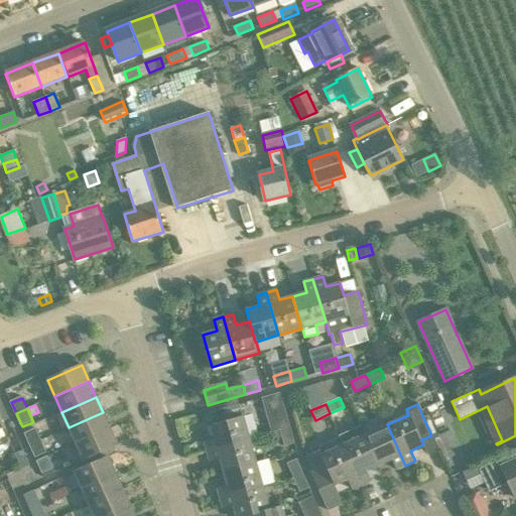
[(110,428),(103,412),(69,427),(76,443),(110,428)]
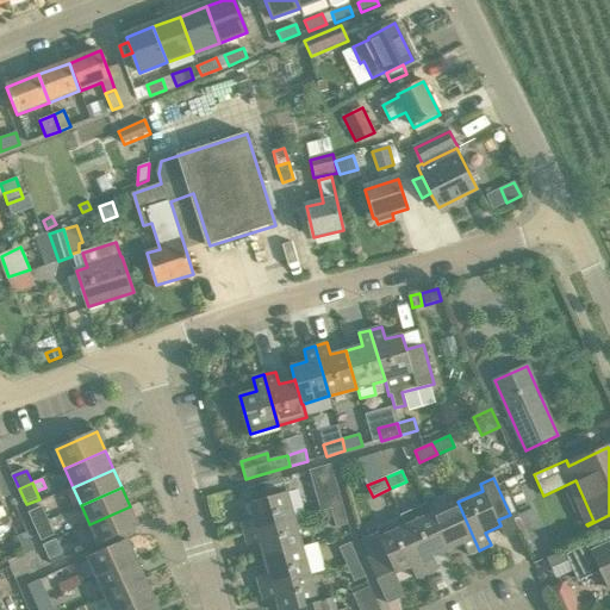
[(325,492),(330,510),(343,506),(337,489),(325,492)]
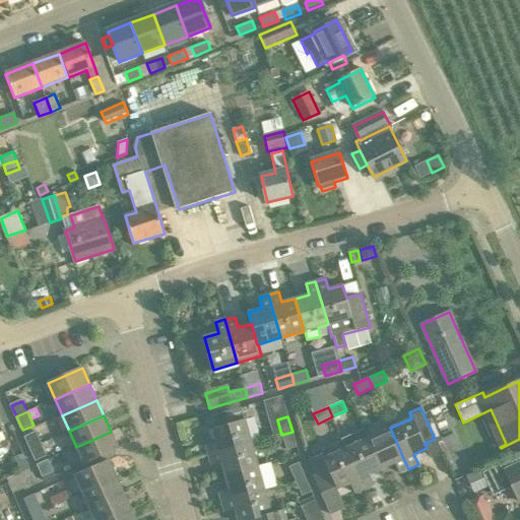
[(208,455),(251,443),(245,419),(212,429),(216,442),(205,445),(208,455)]
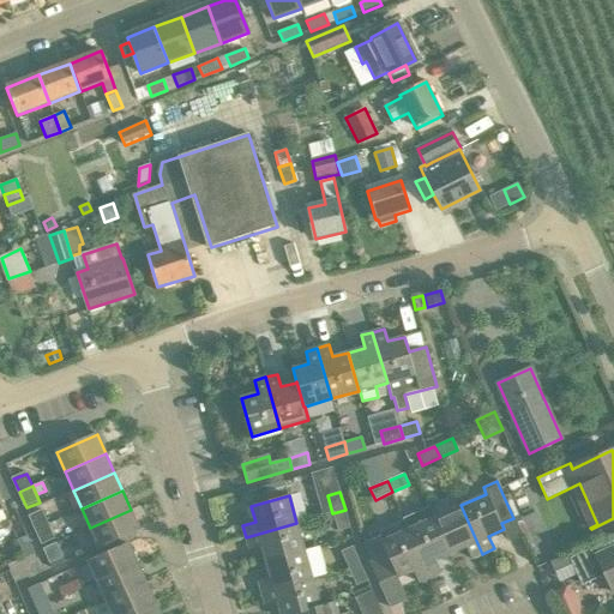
[(471,559),(482,554),(461,505),(434,517),(451,553),(465,547),(471,559)]
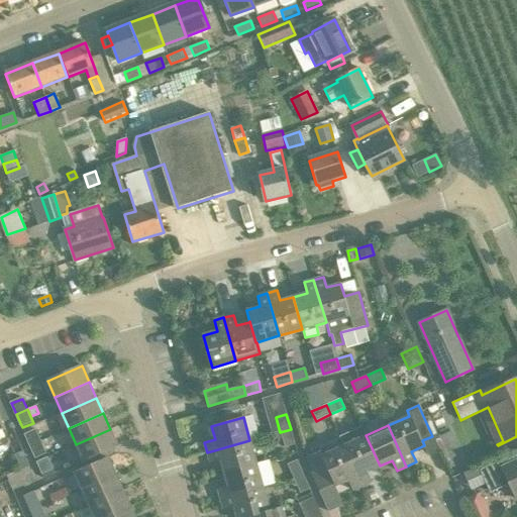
[(339,436),(340,437),(362,486),(372,482),(367,472),(380,466),(366,435),(362,426),(339,436)]
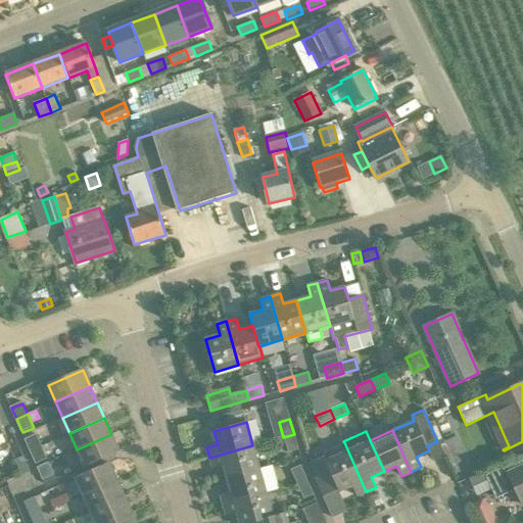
[(42,446),(37,434),(26,439),(31,452),(42,446)]
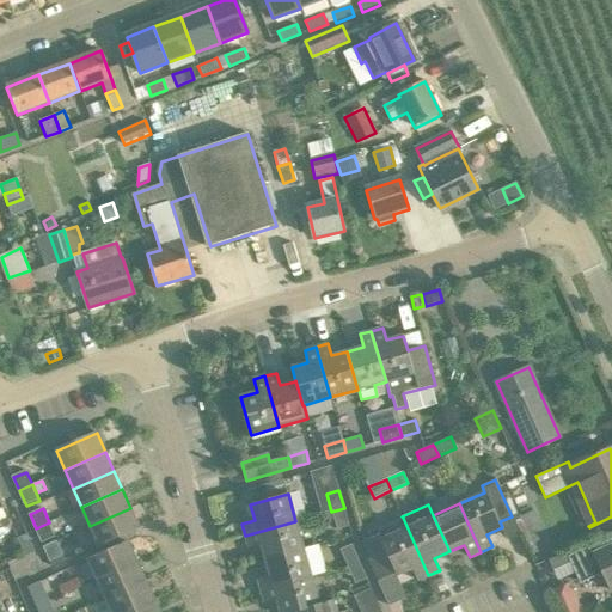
[(139,527),(130,508),(90,526),(99,545),(139,527)]
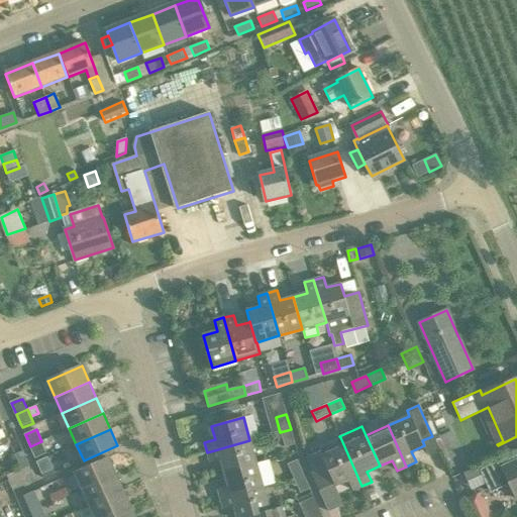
[(295,444),(291,429),(280,432),(282,438),(284,447),(295,444)]
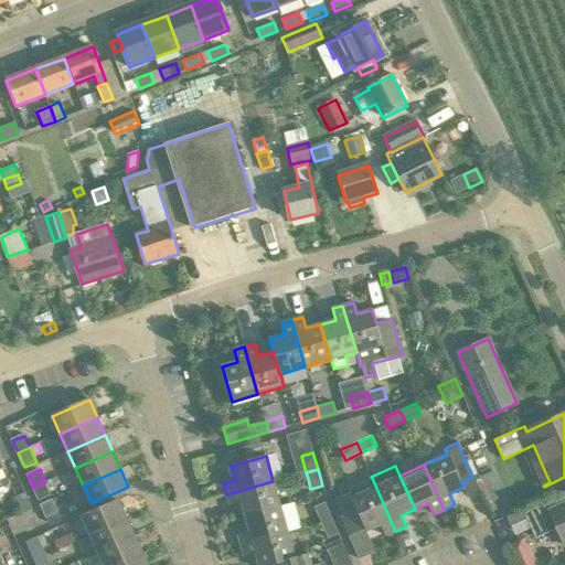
[(385,536),(395,531),(372,478),(349,488),(347,493),(336,499),(342,515),(340,516),(349,536),(365,530),(366,531),(381,525),(385,536)]
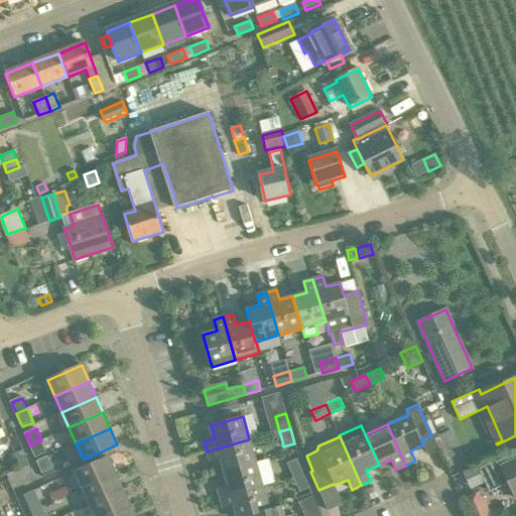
[(224,472),(256,463),(249,439),(207,452),(210,462),(221,459),(224,472)]
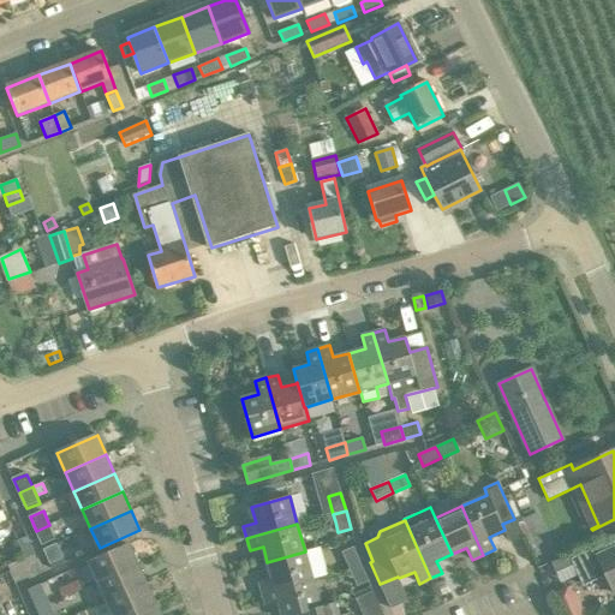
[(57,538),(49,525),(36,531),(42,544),(57,538)]
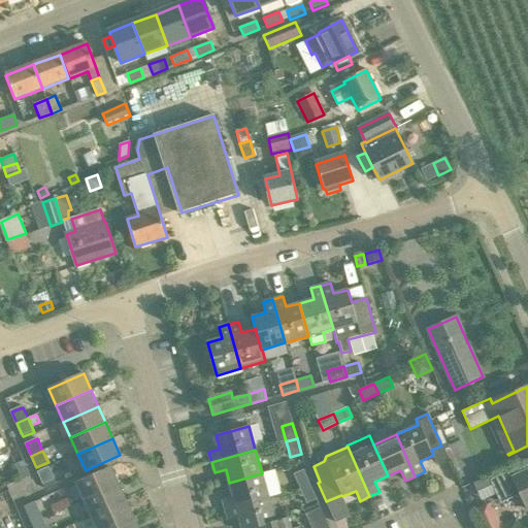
[(30,475),(24,461),(14,464),(22,480),(30,475)]
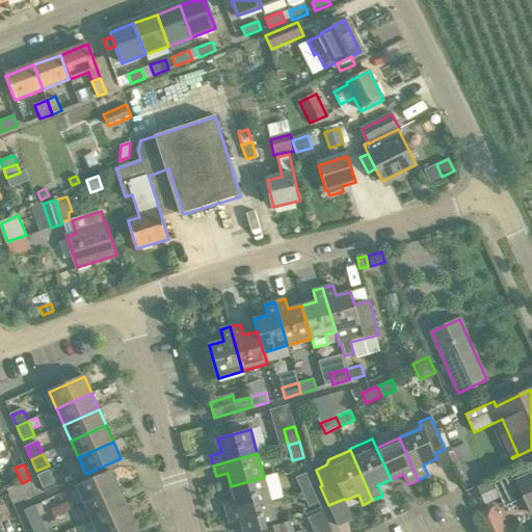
[(55,481),(50,470),(38,475),(44,486),(55,481)]
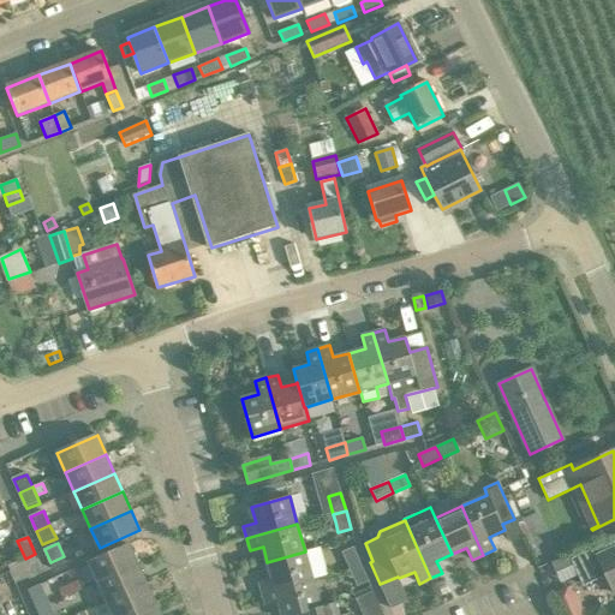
[(89,562),(97,583),(138,565),(129,544),(89,562)]
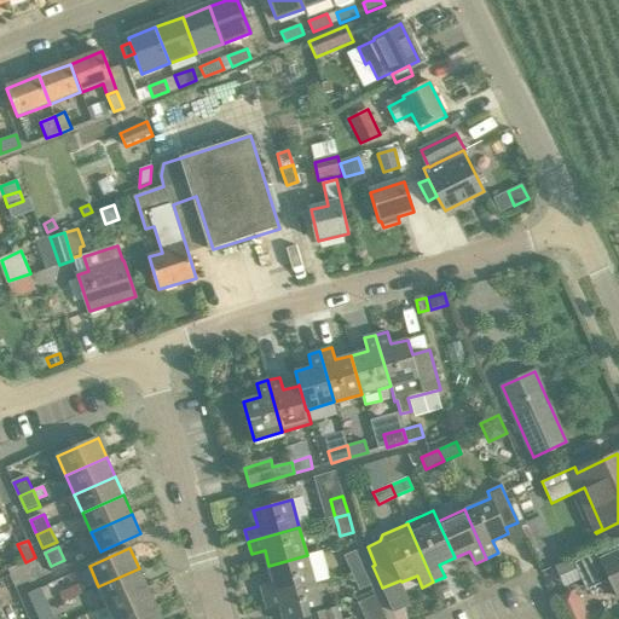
[(345,556),(352,573),(363,568),(356,551),(345,556)]
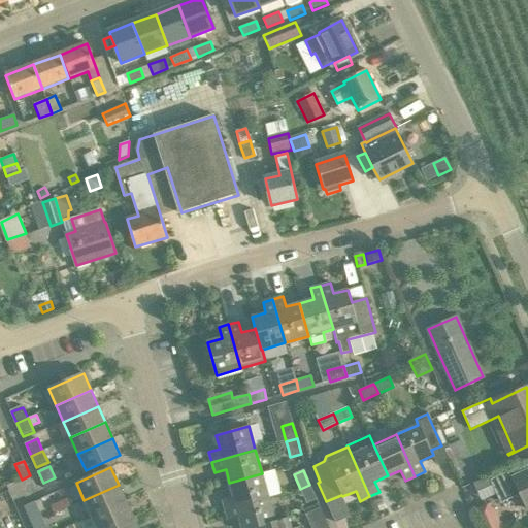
[(526,506),(527,505),(527,470),(515,477),(512,470),(490,480),(500,503),(520,494),(526,506)]
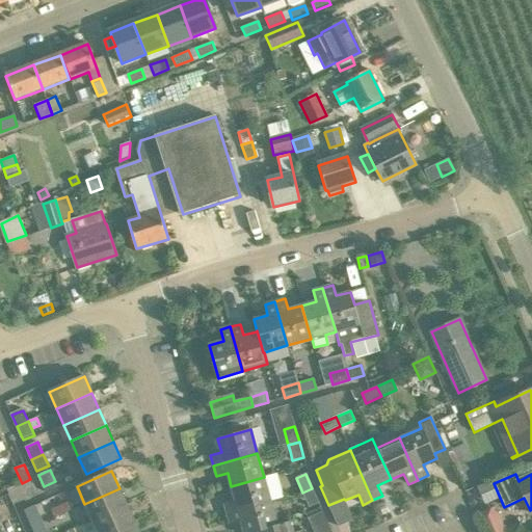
[(223,504),(227,514),(270,502),(264,477),(231,486),(235,501),(223,504)]
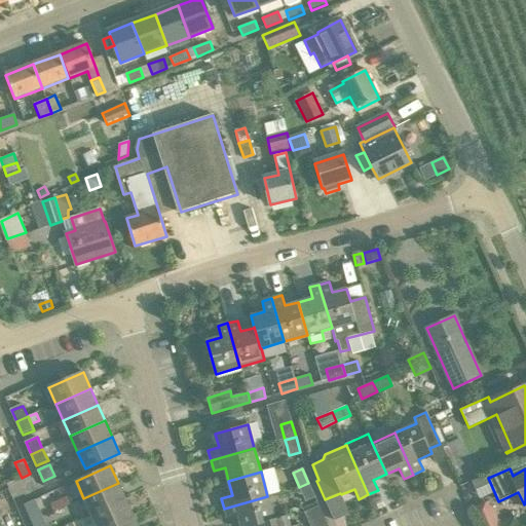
[(125,499),(118,483),(83,498),(91,515),(125,499)]
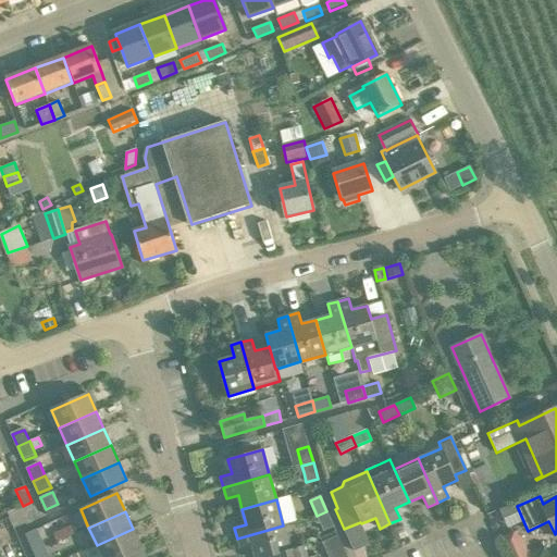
[(333,525),(326,511),(317,516),(323,530),(333,525)]
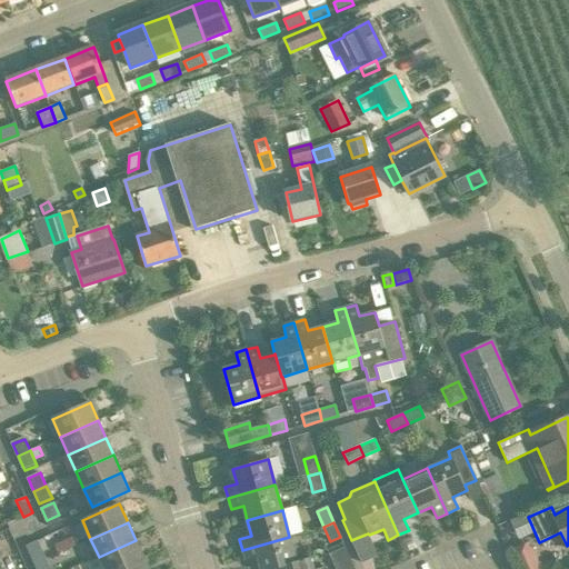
[(289,537),(242,550),(246,560),(258,557),(260,568),(275,568),(297,562),(297,561),(289,537)]
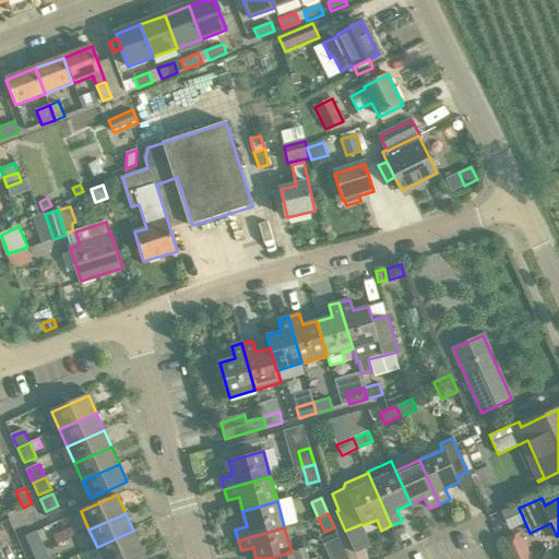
[(133,531),(97,547),(102,558),(117,558),(141,548),(133,531)]
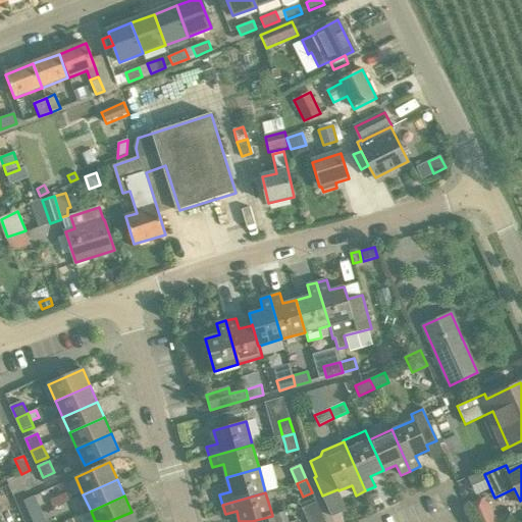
[(36,497),(24,502),(30,513),(42,508),(36,497)]
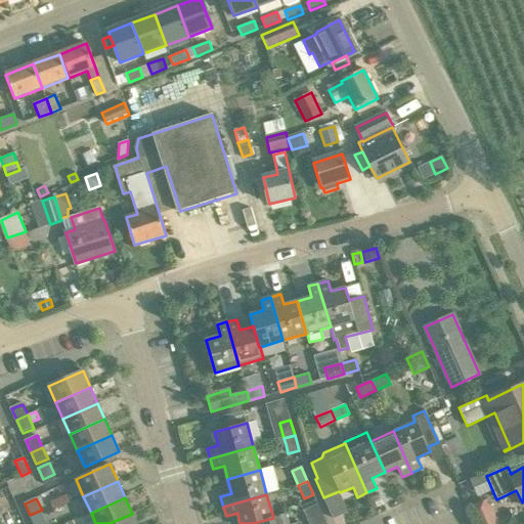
[(326,523),(323,518),(317,504),(303,510),(308,523),(326,523)]
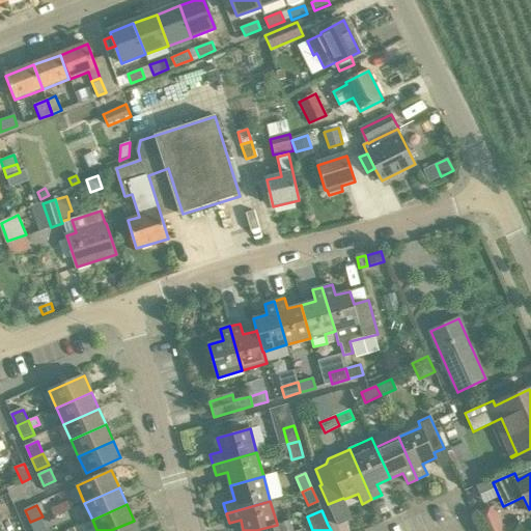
[(139,530),(134,521),(111,530),(139,530)]
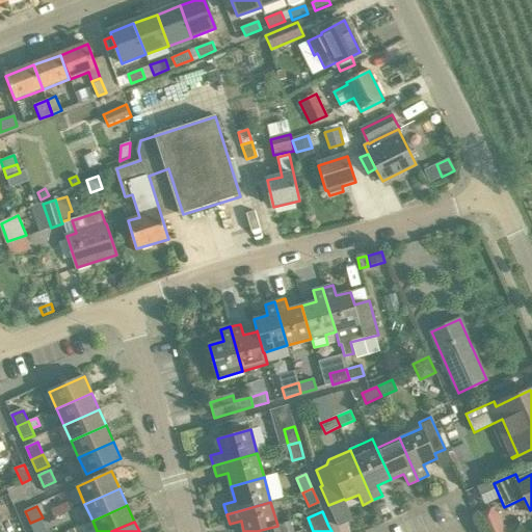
[(306,531),(306,529),(293,531),(292,531),(290,522),(277,525),(277,526),(257,531),(306,531)]
